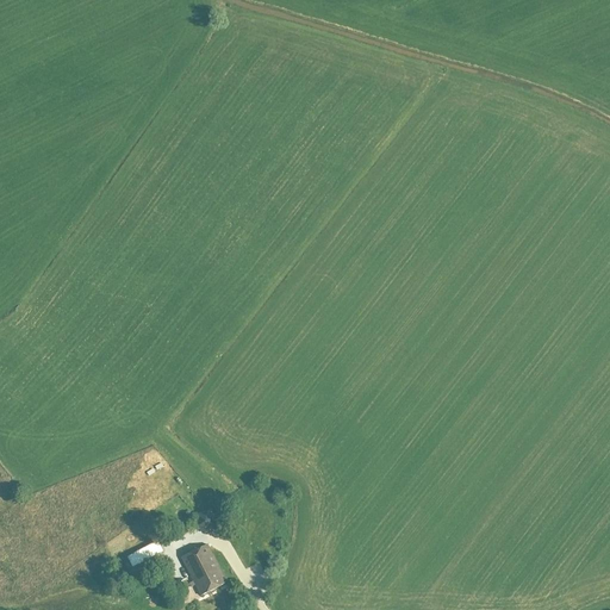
[(247,509),(236,503),(228,516),(238,523),(247,509)]
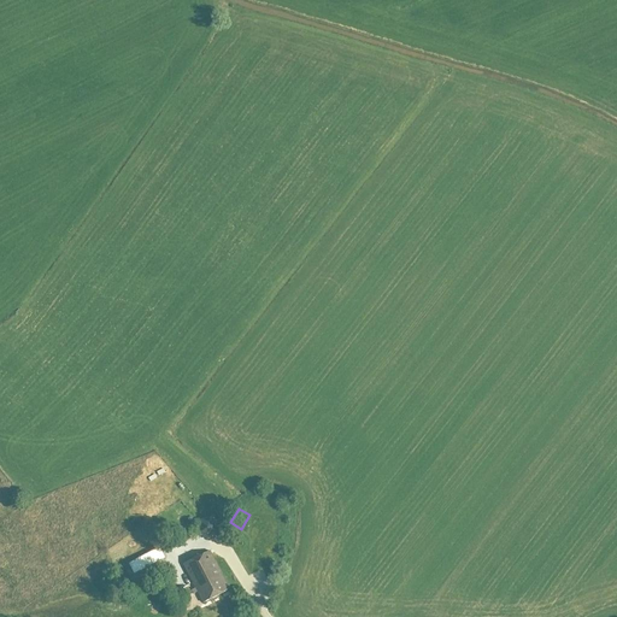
[(210,517),(199,522),(198,533),(207,540),(218,535),(219,523),(210,517)]
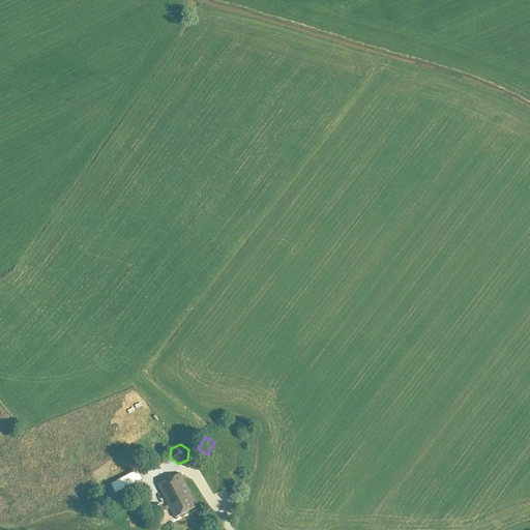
[(118,491),(150,474),(145,465),(114,481),(118,491)]
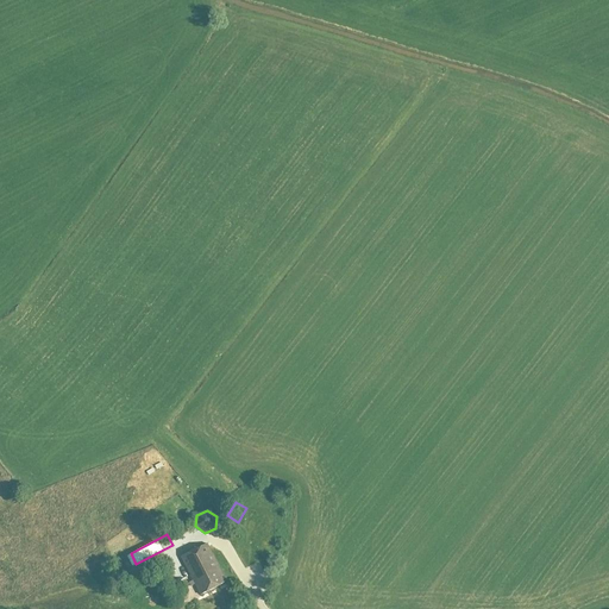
[(226,582),(207,544),(181,557),(201,595),(226,582)]
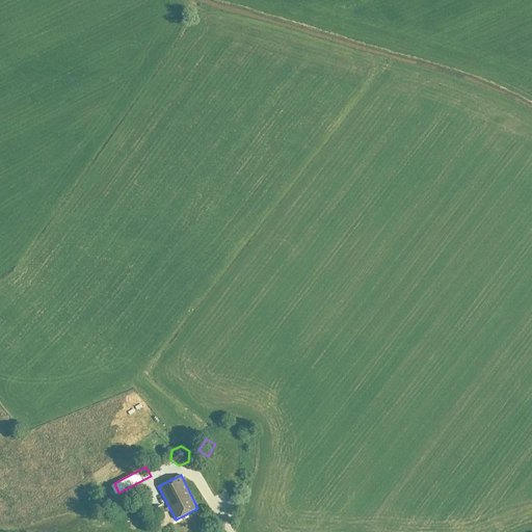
[(165,514),(161,507),(156,510),(159,517),(165,514)]
